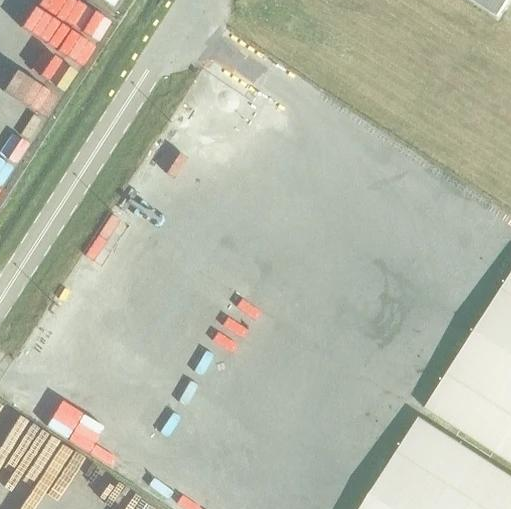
[(473,0),(497,15),(506,0),(473,0)]
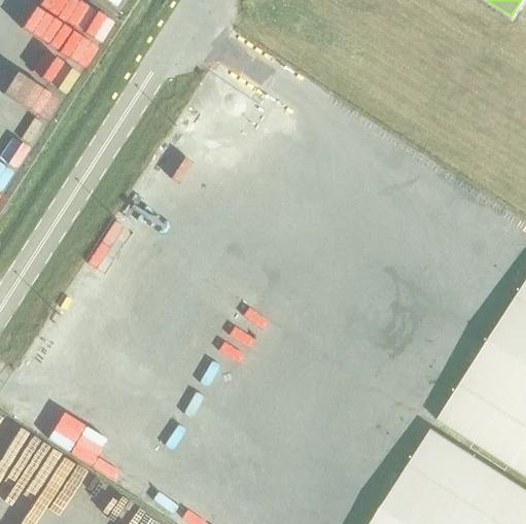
[(55,56),(54,55),(40,79),(69,95),(110,22),(83,7),(70,31),(69,30),(55,56)]
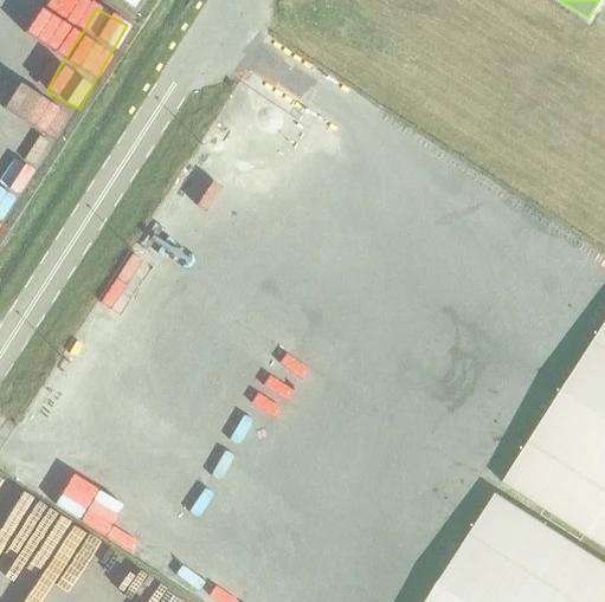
[(59,104),(46,129),(59,135),(72,110),(59,104)]
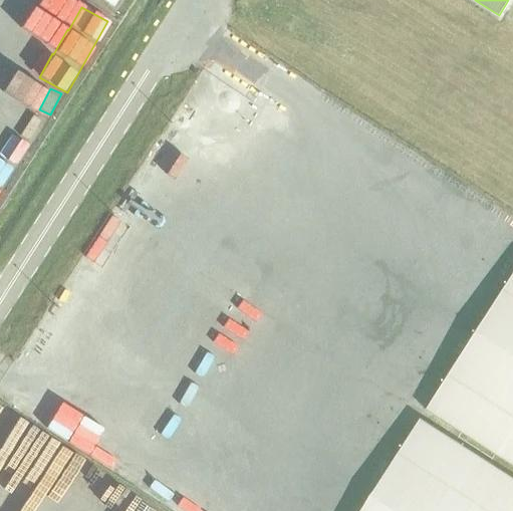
[(16,97),(3,120),(39,142),(52,118),(16,97)]
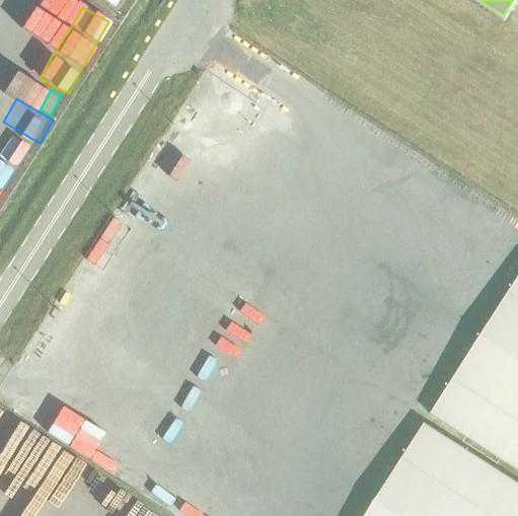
[(390,152),(396,141),(374,130),(369,141),(390,152)]
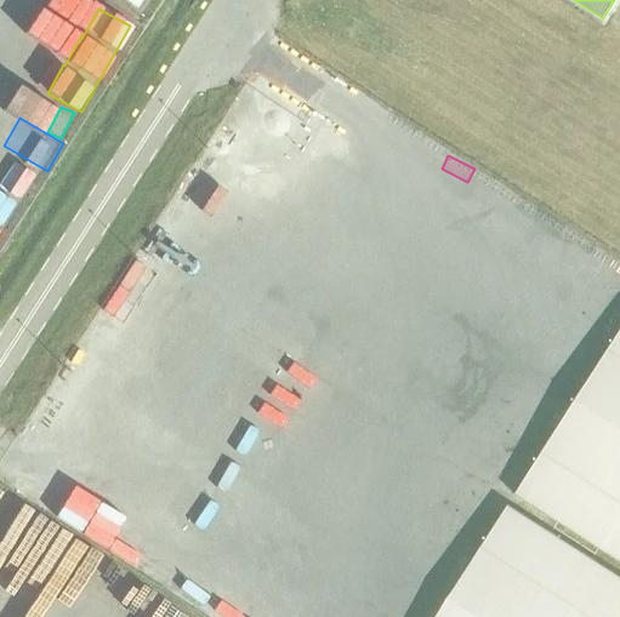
[(216,313),(234,286),(206,267),(226,239),(172,204),(119,283),(140,296),(155,272),(216,313)]
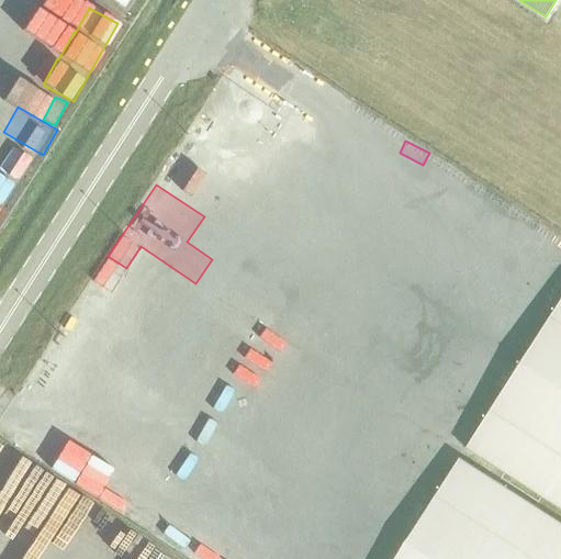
[(212,286),(223,268),(213,261),(201,279),(212,286)]
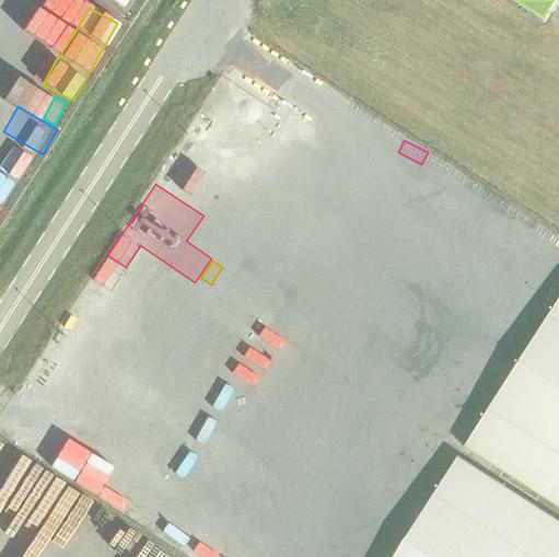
[(558,296),(540,324),(464,444),(558,505),(558,296)]
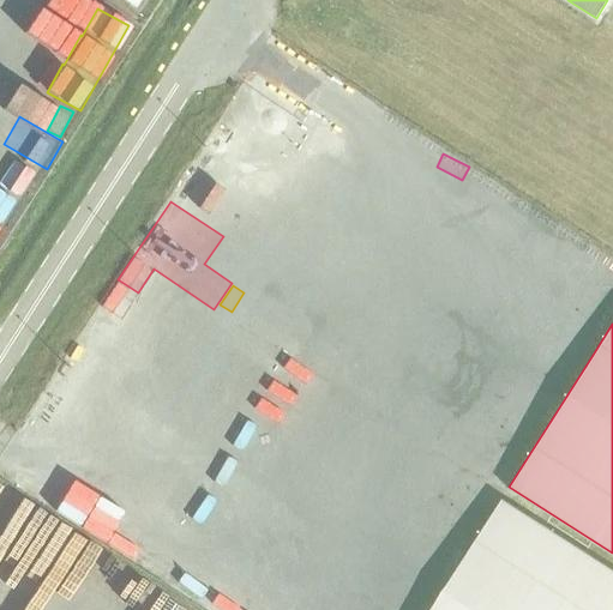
[(112,535),(134,550),(180,483),(156,467),(112,535)]
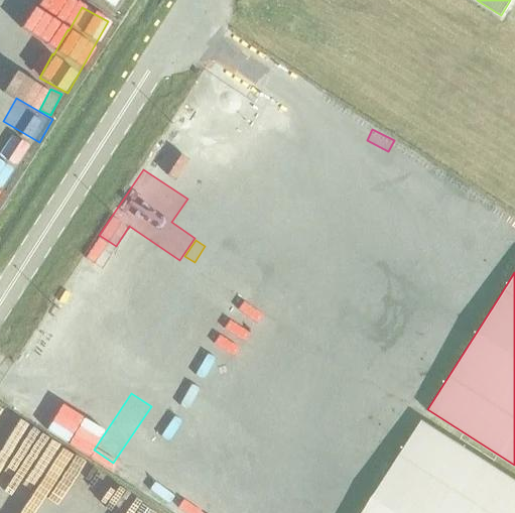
[(378,422),(393,403),(383,395),(368,414),(378,422)]
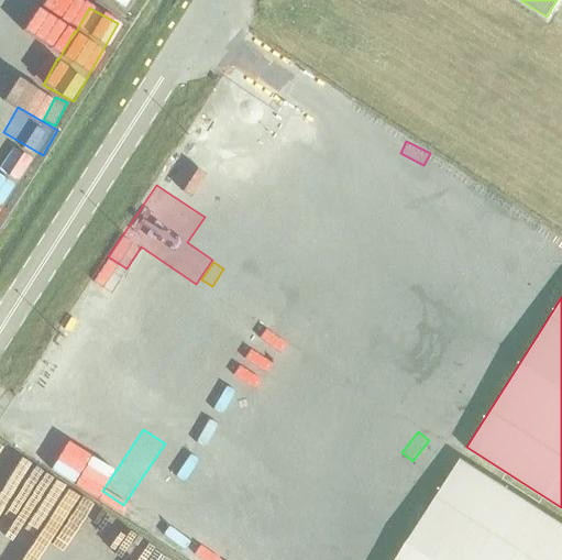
[(561,559),(561,523),(460,458),(393,559),(561,559)]
